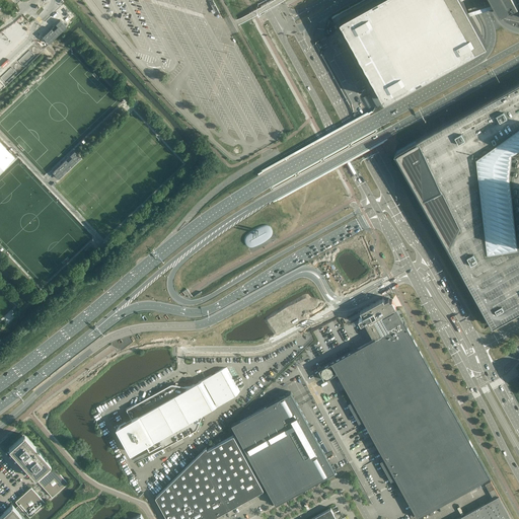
[(341,19),(336,22),(379,102),(384,99),(384,100),(476,50),(474,47),(475,44),(478,42),(476,39),(477,34),(480,33),(469,13),(468,10),(462,0),(374,0),(341,19)]
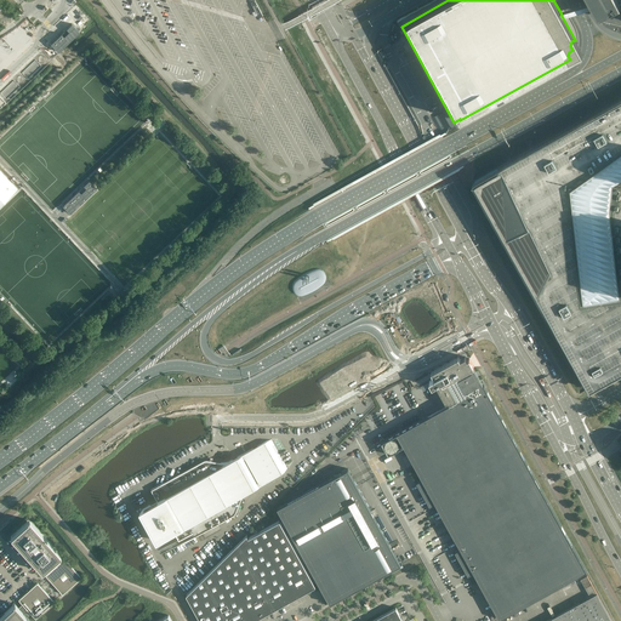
[(587,0),(590,3),(592,6),(597,17),(600,16),(603,21),(620,24),(620,1),(619,4),(615,0),(587,0)]
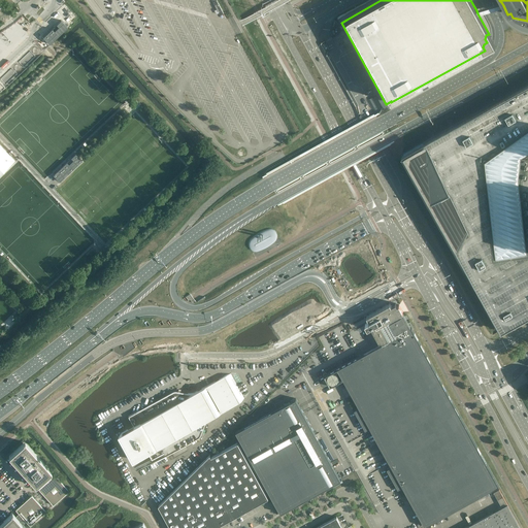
[(476,10),(477,13),(503,5),(501,2),(476,10)]
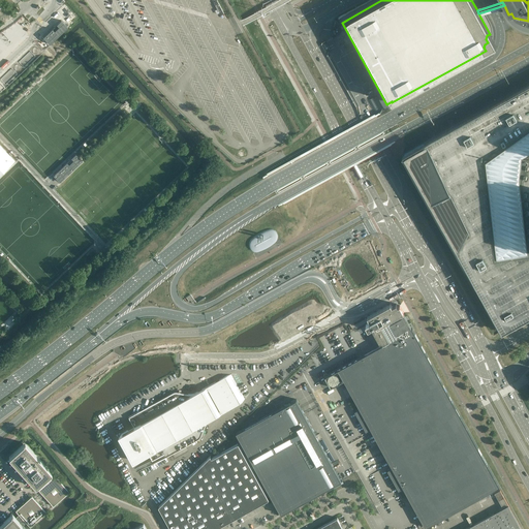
[(61,21),(43,37),(50,44),(67,27),(61,21)]
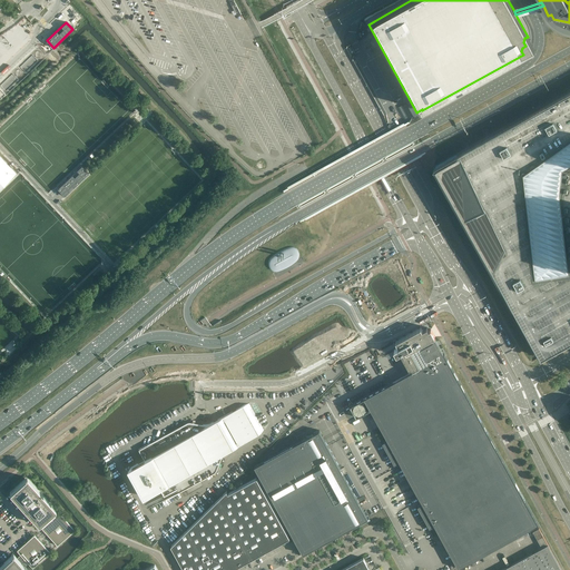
[(32,55),(20,66),(26,71),(38,60),(32,55)]
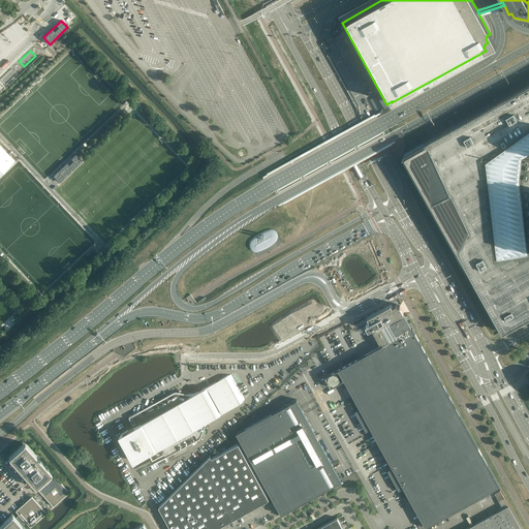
[(528,84),(404,154),(502,331),(528,315),(528,84)]
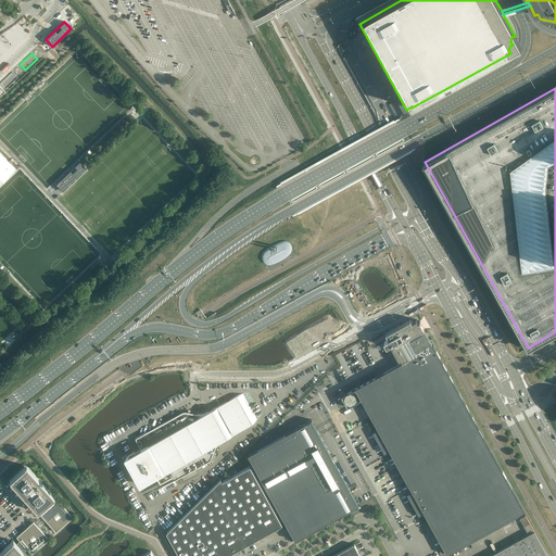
[(0,153),(0,184),(15,169),(0,153)]
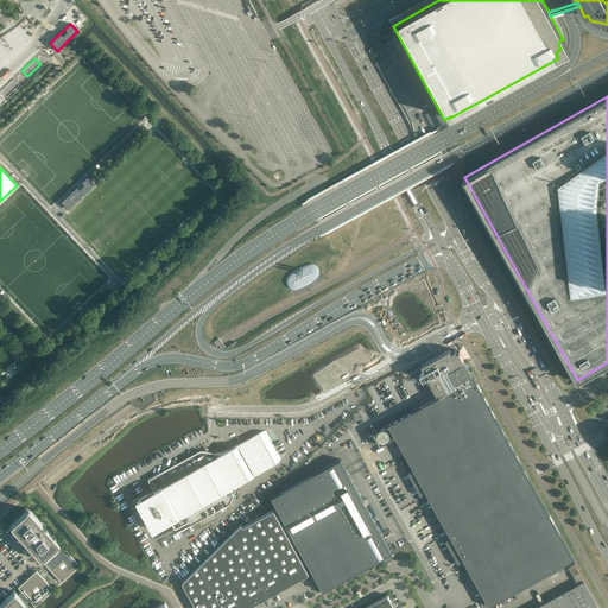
[(87,177),(61,202),(69,209),(94,184),(87,177)]
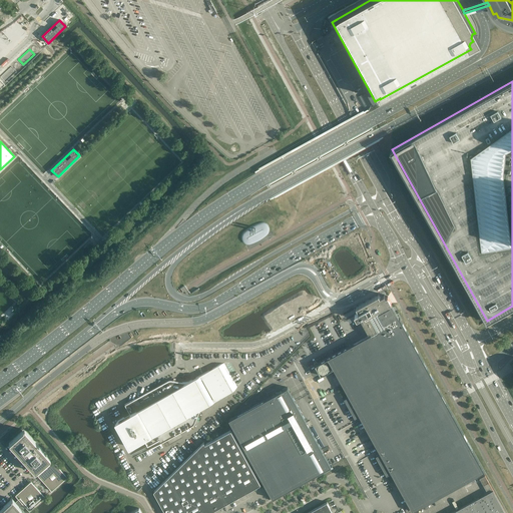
[(270,230),(270,229),(270,228),(270,227),(269,226),(269,225),(268,224),(267,223),(266,223),(265,222),(264,222),(263,222),(262,222),(261,222),(260,222),(257,223),(254,224),(252,225),(251,226),(249,227),(247,228),(245,229),(244,230),(243,232),(242,232),(242,233),(241,234),(241,235),(241,236),(241,237),(241,238),(241,239),(242,240),(242,241),(243,241),(244,242),(245,243),(246,243),(247,243),(248,243),(249,243),(252,242),(253,242),(255,241),(257,240),(259,240),(261,238),(262,238),(264,237),(265,236),(267,235),(268,233),(269,232),(269,231),(270,230)]
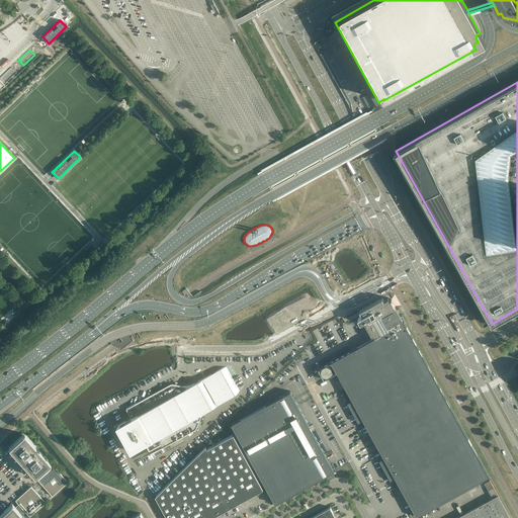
[(374,338),(318,368),(324,379),(337,372),(347,391),(348,393),(351,399),(352,400),(347,403),(358,422),(363,420),(364,423),(382,455),(383,457),(379,460),(391,480),(395,478),(396,479),(397,481),(400,486),(405,495),(416,515),(417,516),(417,517),(490,477),(405,325),(404,322),(403,322),(395,307),(396,307),(392,299),(390,300),(389,297),(383,300),(382,297),(360,311),(362,316),(361,317),(361,316),(358,318),(360,323),(364,321),(365,321),(366,323),(364,324),(372,338),(374,337),(374,338)]
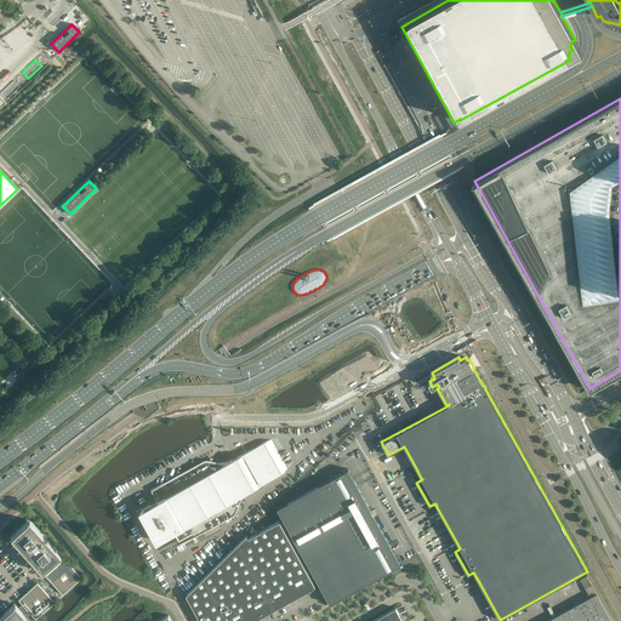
[(248,493),(281,474),(284,472),(288,468),(272,440),(267,442),(265,442),(229,461),(226,462),(221,462),(209,460),(206,460),(204,461),(152,490),(158,501),(143,510),(160,541),(175,533),(181,543),(233,516),(235,513),(237,512),(241,499),(243,496),(248,493)]
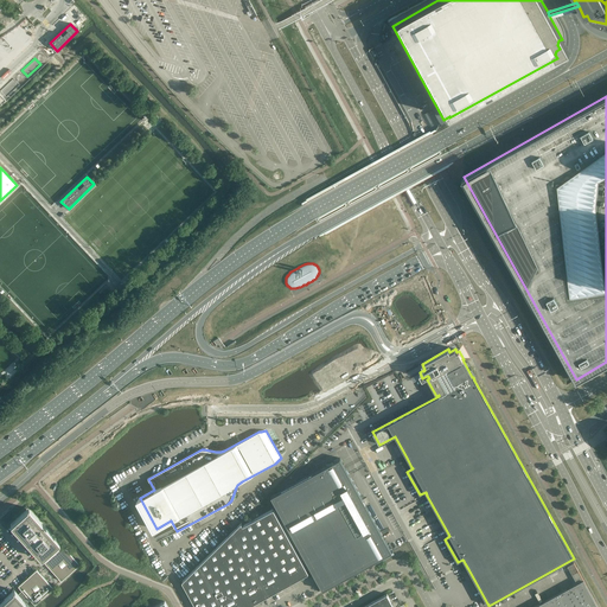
[(391,551),(366,506),(340,459),(272,497),(323,590),(391,551)]
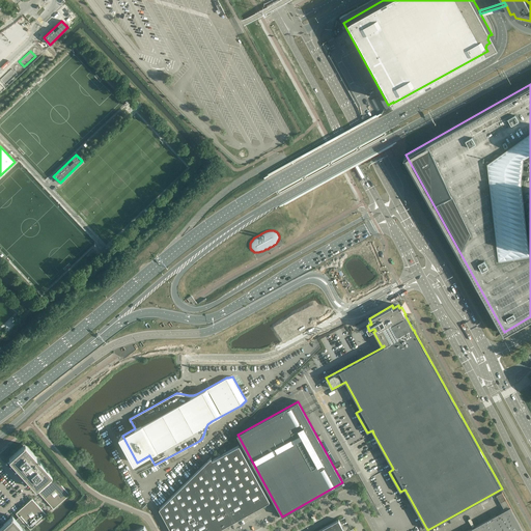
[(48,478),(52,475),(52,474),(25,445),(24,445),(9,458),(8,458),(8,459),(9,459),(19,471),(20,472),(20,473),(20,474),(21,474),(21,475),(22,475),(22,476),(23,476),(24,477),(25,477),(35,488),(36,488),(39,485),(43,488),(39,492),(38,493),(39,493),(44,498),(45,498),(48,501),(48,502),(53,508),(54,508),(68,494),(70,494),(55,478),(54,478),(50,481),(48,478)]
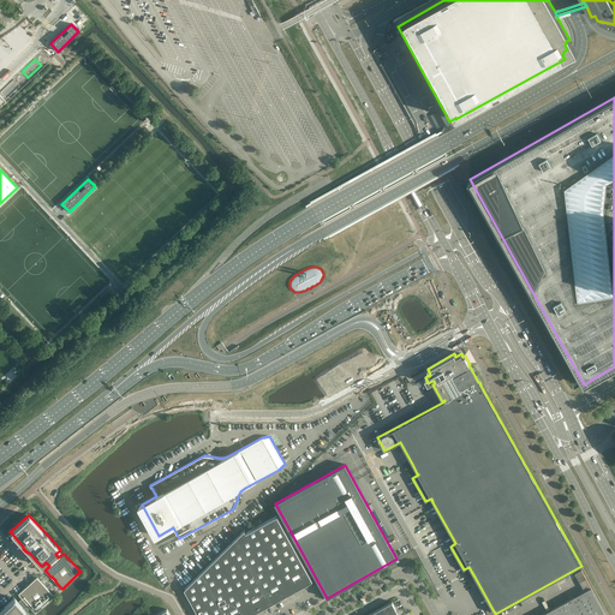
[(312,580),(278,517),(276,515),(276,517),(246,533),(245,531),(245,530),(244,530),(185,589),(185,590),(198,614),(250,614),(312,581),(312,580)]
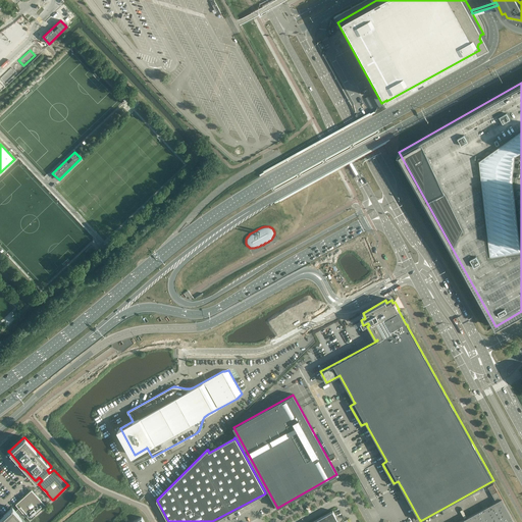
[(514,521),(493,483),(487,486),(497,502),(459,521),(514,521)]
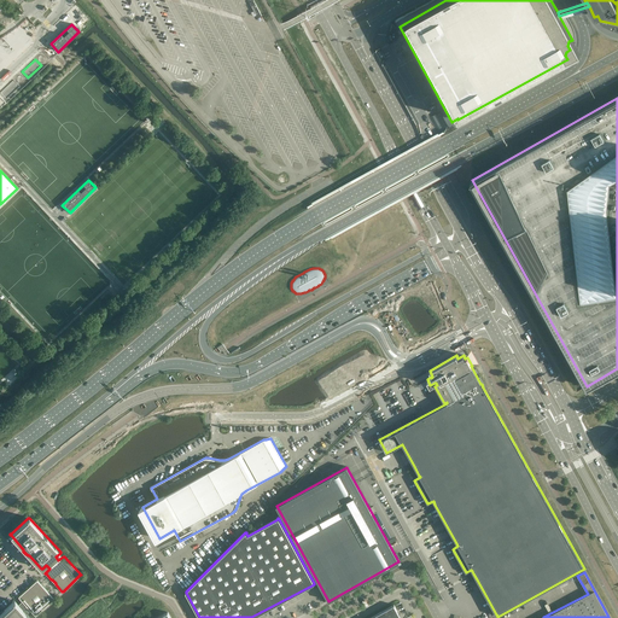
[(30,617),(27,614),(30,611),(35,616),(53,599),(38,581),(36,581),(30,587),(30,588),(29,588),(27,590),(25,590),(18,596),(18,598),(22,601),(18,605),(15,601),(13,601),(1,612),(0,613),(0,612),(0,617),(30,617)]
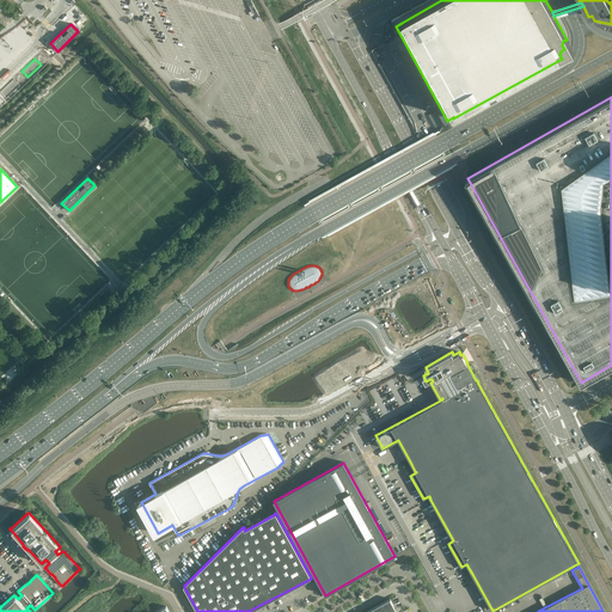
[(397,611),(390,599),(366,611),(397,611)]
